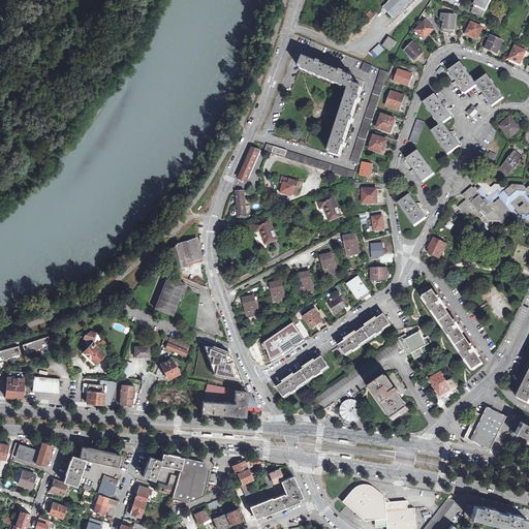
[(392,18),(409,0),(389,0),(381,7),(392,18)]
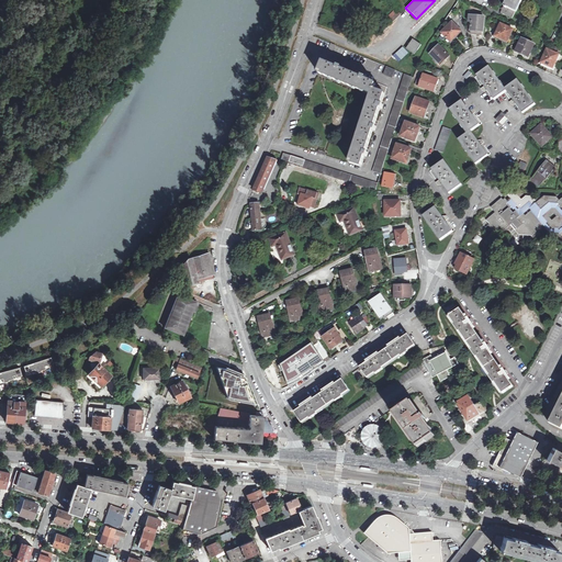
[(504,0),(498,12),(510,18),(518,3),(519,4),(520,0),(504,0)]
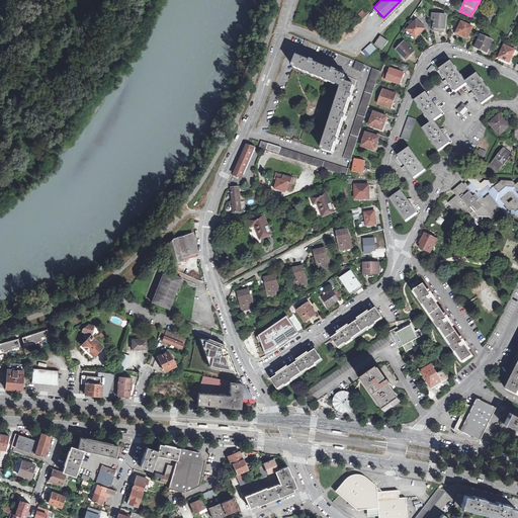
[(337,33),(341,38),(369,12),(364,7),(337,33)]
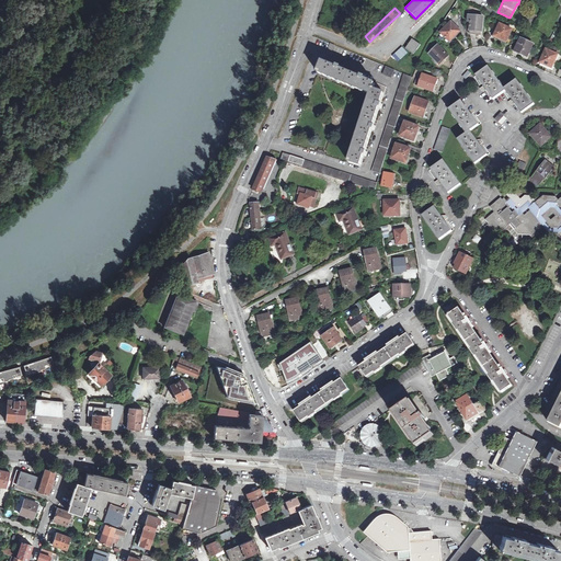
[(482,19),(468,16),(468,22),(470,23),(469,31),(476,32),(476,34),(481,35),(482,19)]
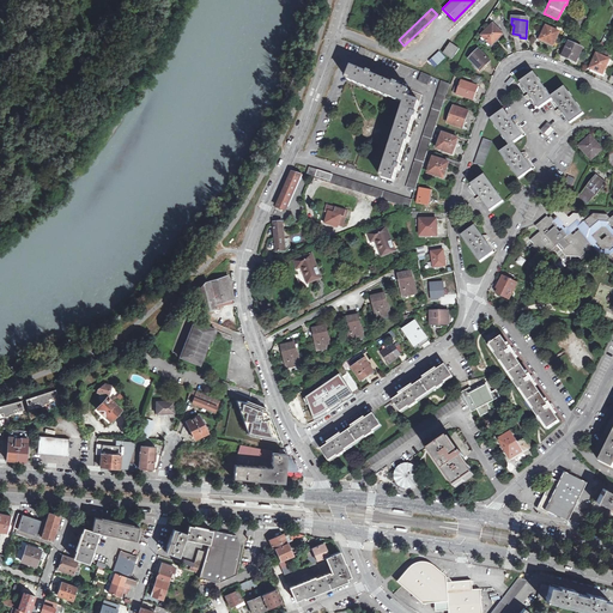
[(481,36),(491,47),(503,36),(493,25),(481,36)]
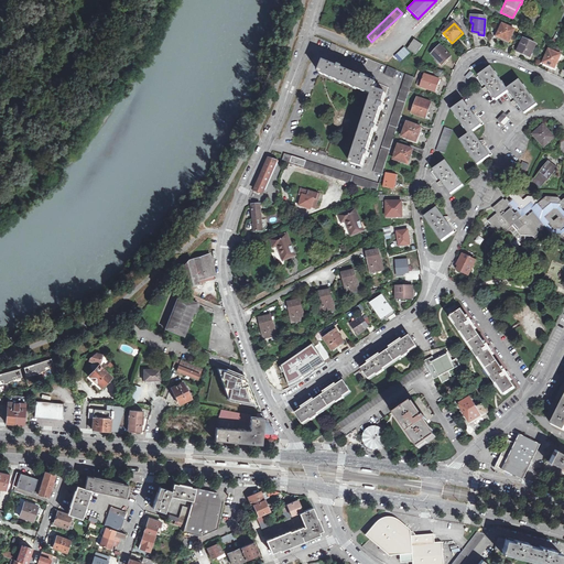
[(502,25),(497,38),(503,41),(505,40),(509,42),(514,32),(502,25)]
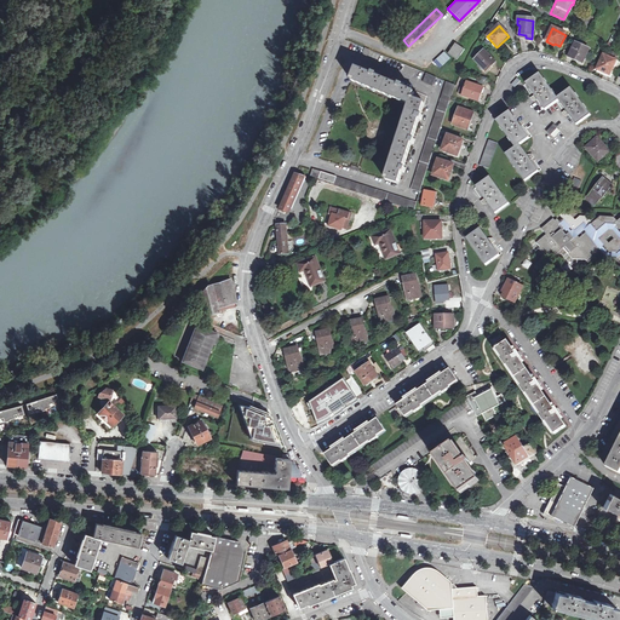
[(448,53),(457,59),(464,49),(455,42),(448,53)]
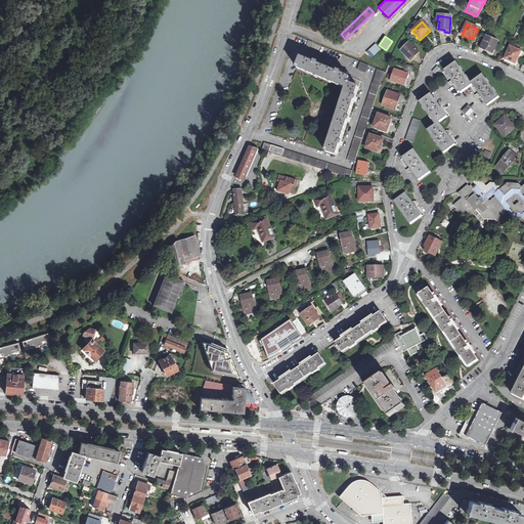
[(481,49),(492,54),(497,43),(486,38),(481,49)]
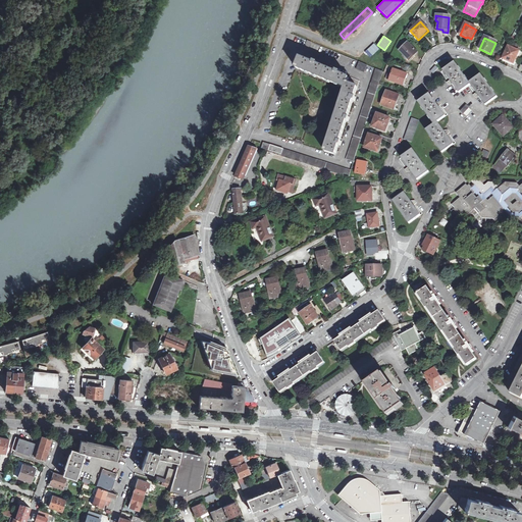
[(399,52),(408,61),(416,53),(407,44),(399,52)]
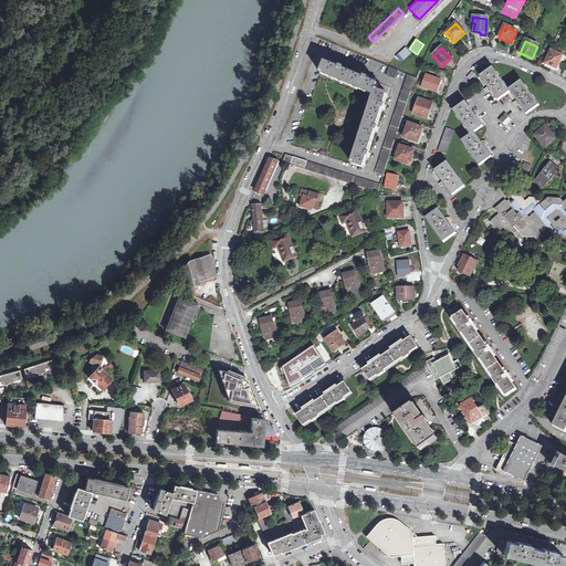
[(544,63),(556,70),(563,55),(551,50),(544,63)]
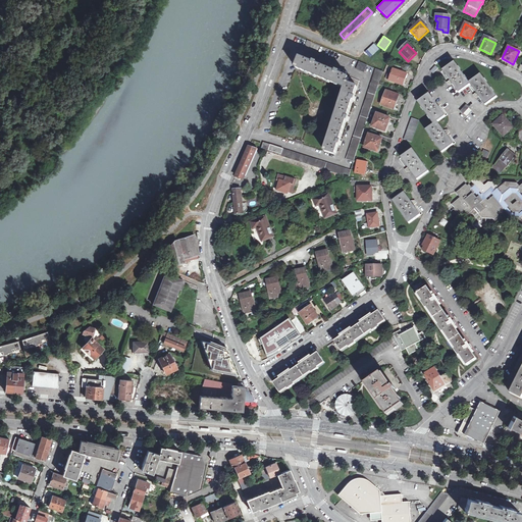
[(368,58),(375,54),(372,48),(365,52),(368,58)]
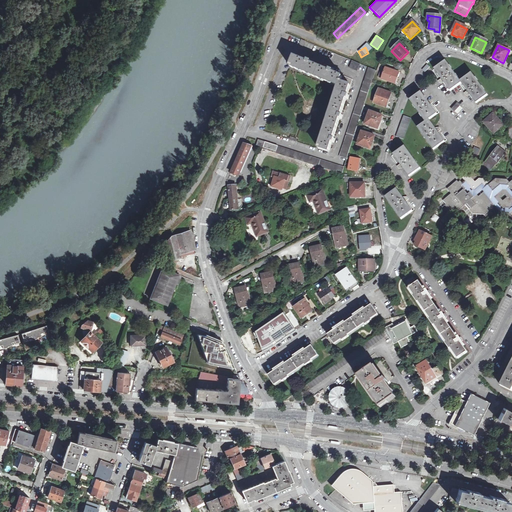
[(315,78),(320,67),(310,63),(311,61),(307,59),(307,61),(293,56),(289,67),(315,78)]
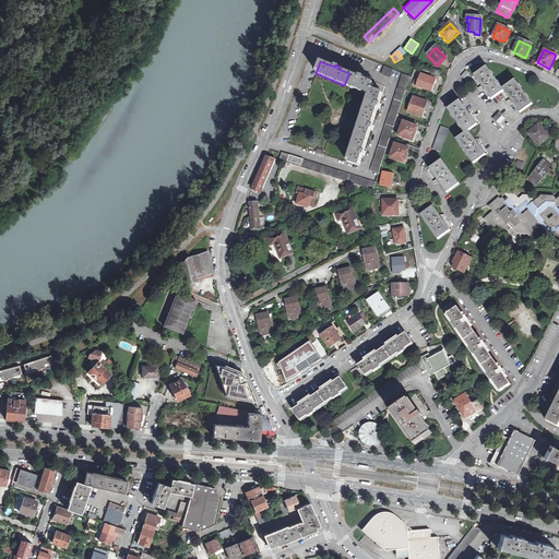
[(391,69),(382,66),(380,73),(388,76),(391,69)]
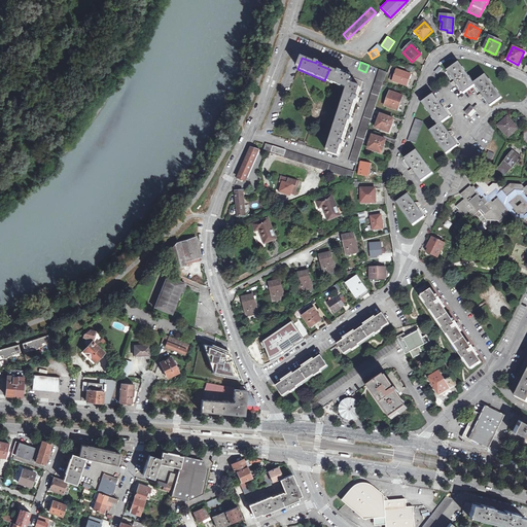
[(458,64),(447,72),(454,81),(451,83),(453,86),(454,85),(455,86),(456,85),(462,94),(473,86),(481,96),(478,98),(479,99),(480,100),(482,99),(483,100),(484,99),(489,106),(500,98),(484,76),(472,83),(458,64)]
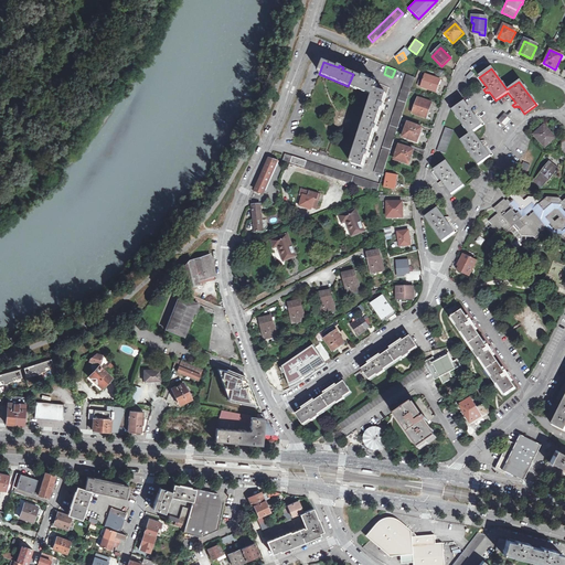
[(471,71),(466,77),(470,81),(475,74),(471,71)]
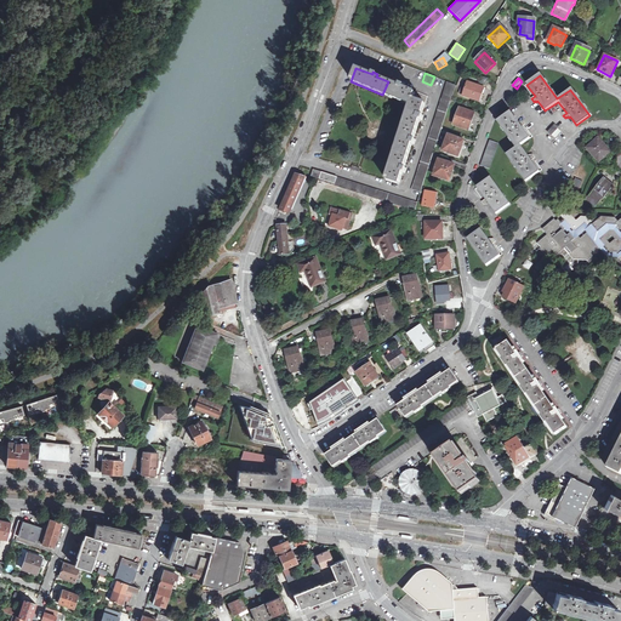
[(399,85),(388,81),(382,95),(410,106),(412,98),(415,92),(404,87),(404,86),(399,84),(399,85)]
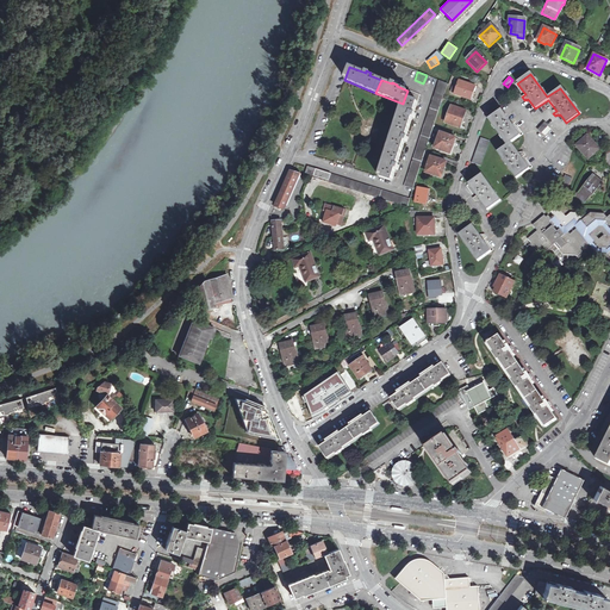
[(443,95),(447,83),(439,80),(436,88),(424,125),(403,187),(412,191),(416,178),(419,168),(422,159),(424,151),(429,139),(434,125),(442,99),(443,95)]
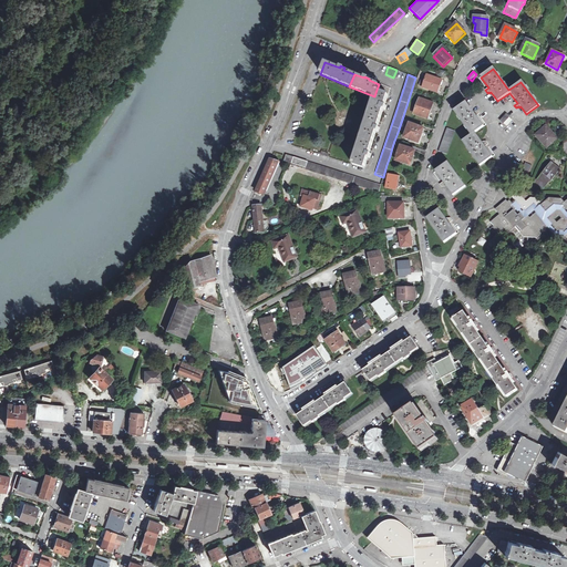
[(437,90),(441,81),(426,75),(422,88),(436,93),(437,90)]
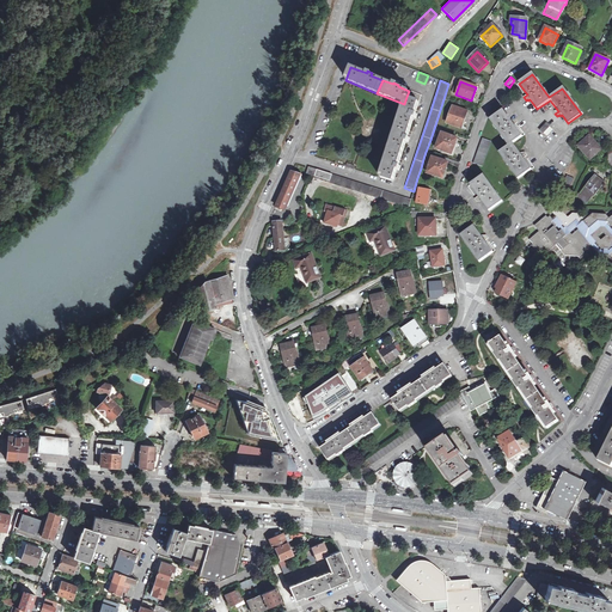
[(418,102),(407,97),(397,126),(410,129),(414,118),(416,120),(417,115),(415,114),(418,102)]
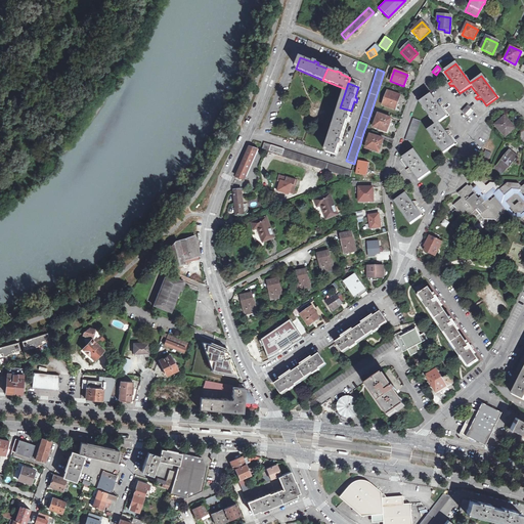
[(394,110),(397,104),(394,103),(397,95),(387,91),(382,105),(394,110)]
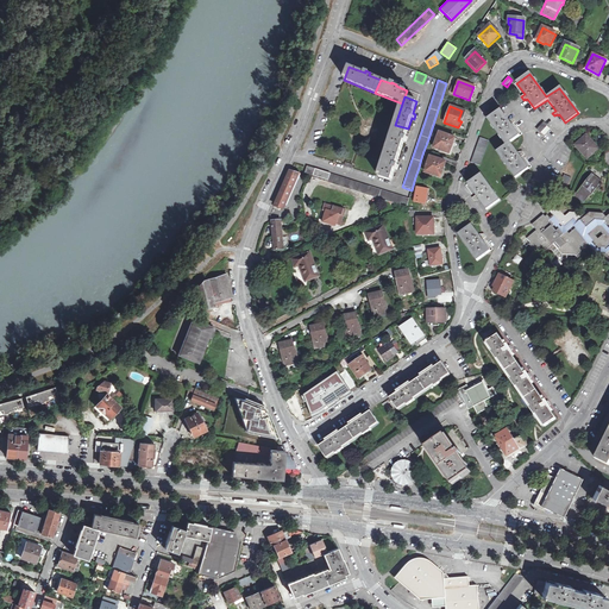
[(497,154),(515,179),(528,170),(520,158),(523,156),(522,155),(521,154),(519,155),(518,152),(516,154),(509,144),(519,137),(512,126),(515,124),(514,123),(513,120),(510,123),(509,120),(508,121),(500,111),(487,120),(506,146),(497,154)]
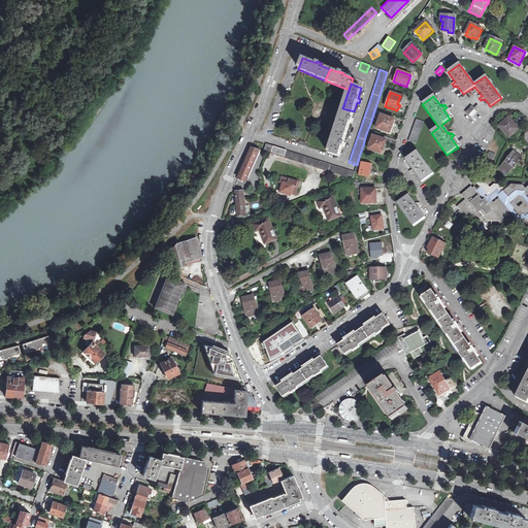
[(464,113),(467,117),(474,109),(471,106),(464,113)]
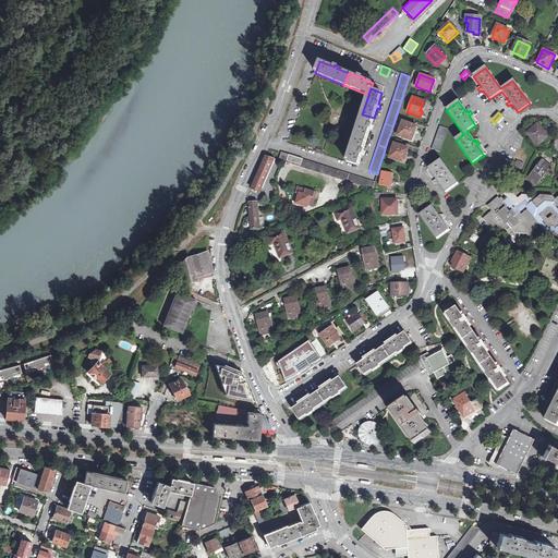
[(374,118),(362,114),(354,137),(366,141),(371,130),(373,130),(374,126),(372,125),(374,118)]
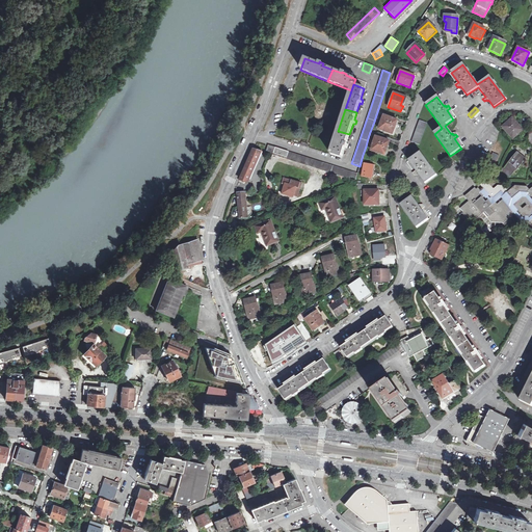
[(383,116),(379,130),(392,134),(397,122),(383,116)]
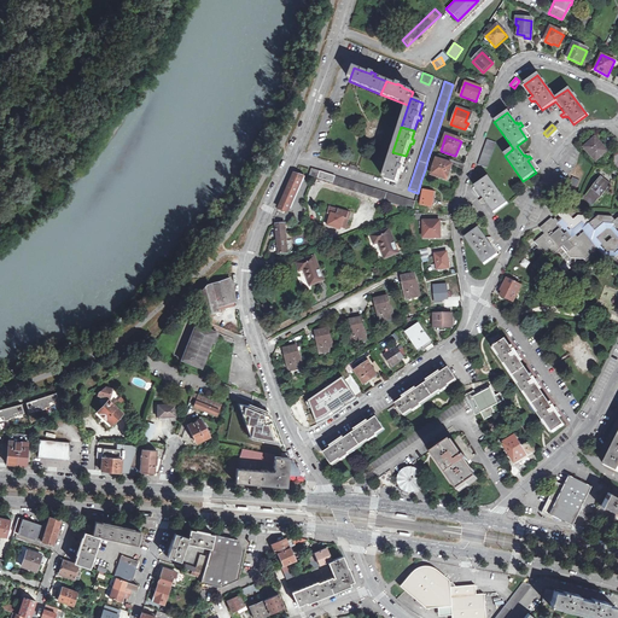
[(584,147),(595,159),(606,151),(595,138),(584,147)]
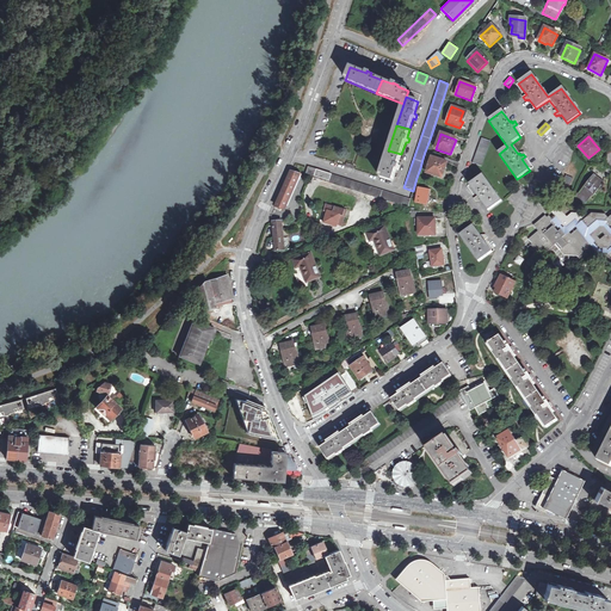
[(471,165),(480,168),(489,143),(481,140),(471,165)]
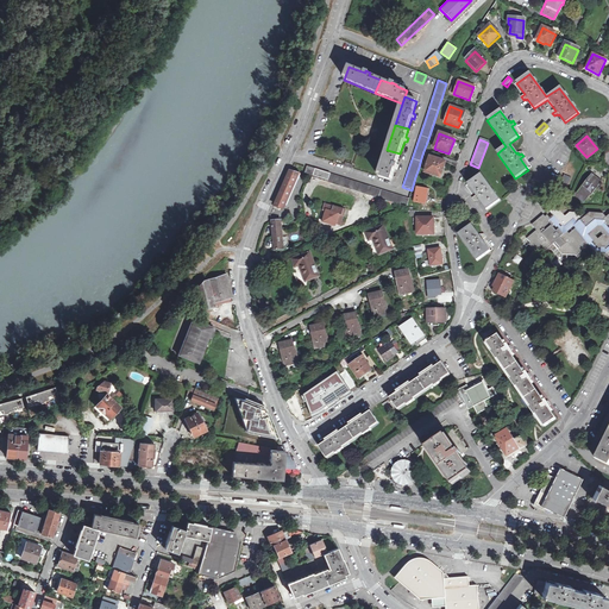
[(400,154),(387,150),(378,177),(391,182),(395,169),(397,170),(399,165),(396,165),(400,154)]
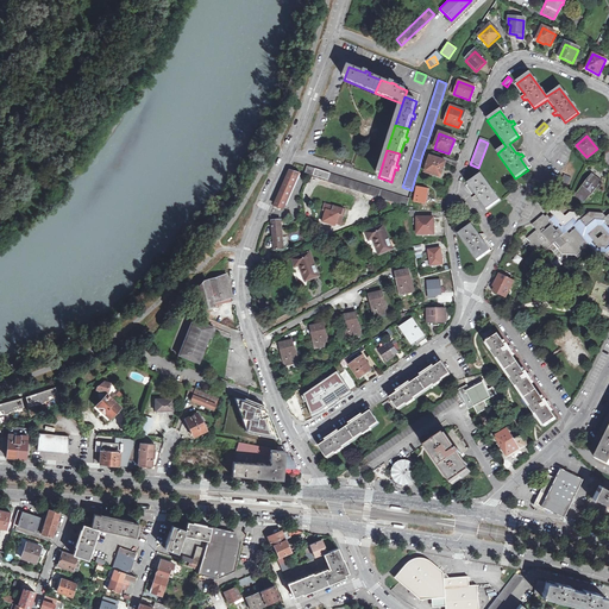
[(421,158),(419,168),(426,170),(425,173),(440,177),(446,163),(431,157),(429,161),(421,158)]
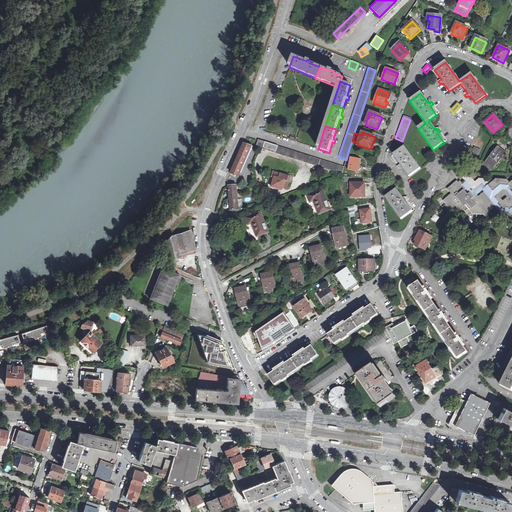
[(469,153),(477,157),(487,137),(479,133),(469,153)]
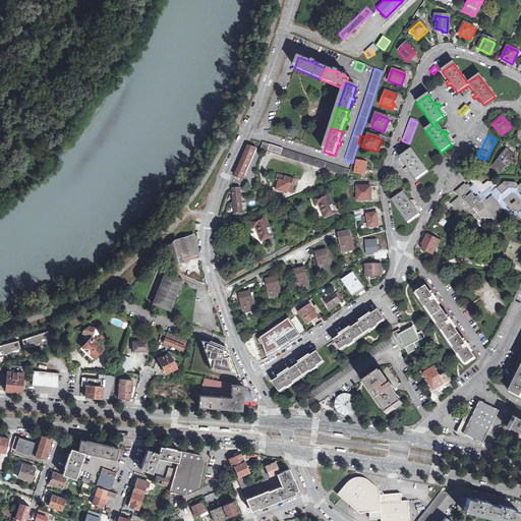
[(255,148),(248,146),(236,177),(242,179),(255,148)]
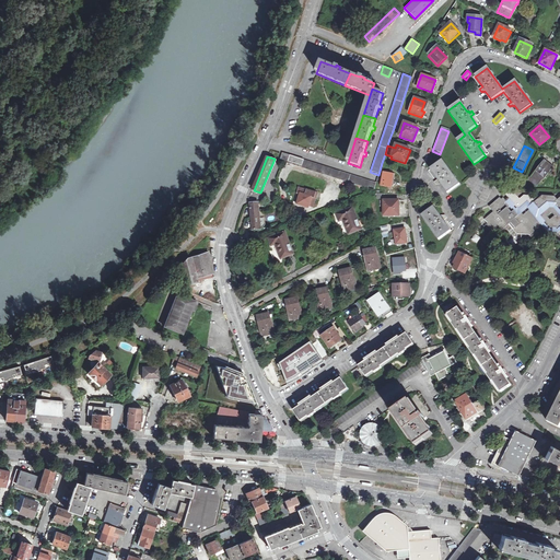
[(260,193),(263,194),(277,160),(275,159),(260,193)]
